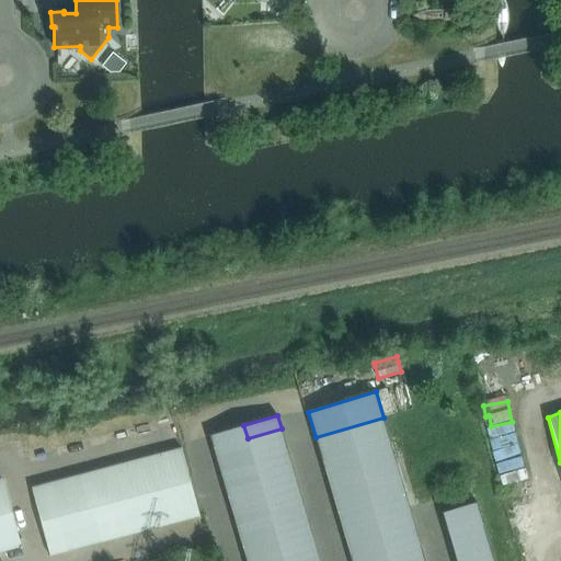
[(322,462),(390,443),(384,418),(316,437),(322,462)]
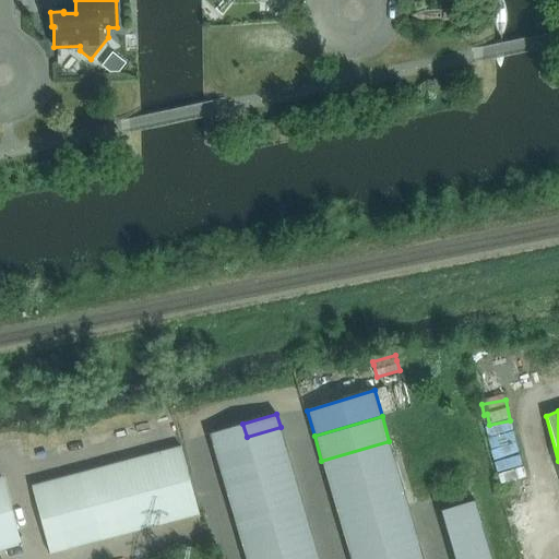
[(247,437),(242,424),(209,433),(213,447),(247,437)]
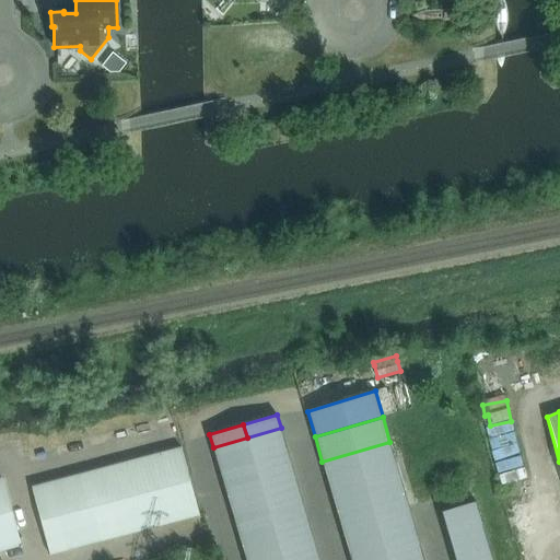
[(254,462),(288,452),(281,428),(247,438),(254,462)]
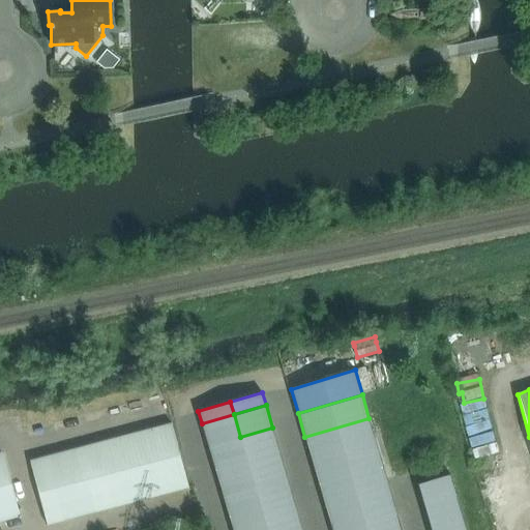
[(477,412),(478,414),(465,418),(476,457),(499,450),(488,409),(477,412)]
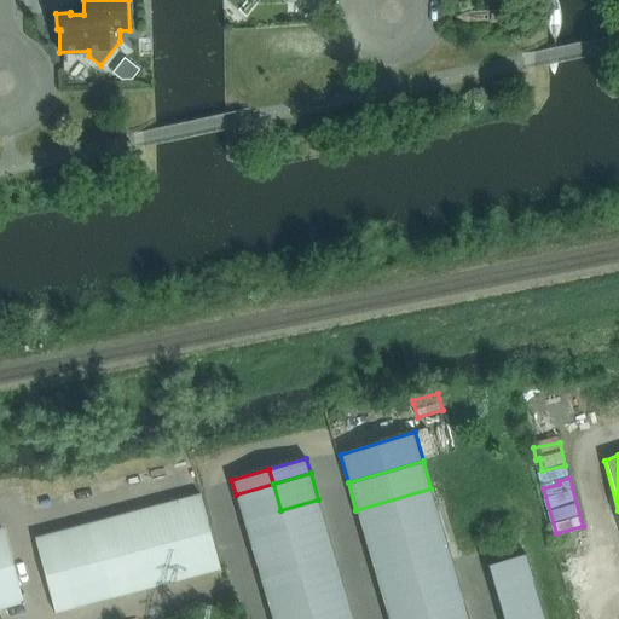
[(273,484),(236,495),(243,521),(281,510),(273,484)]
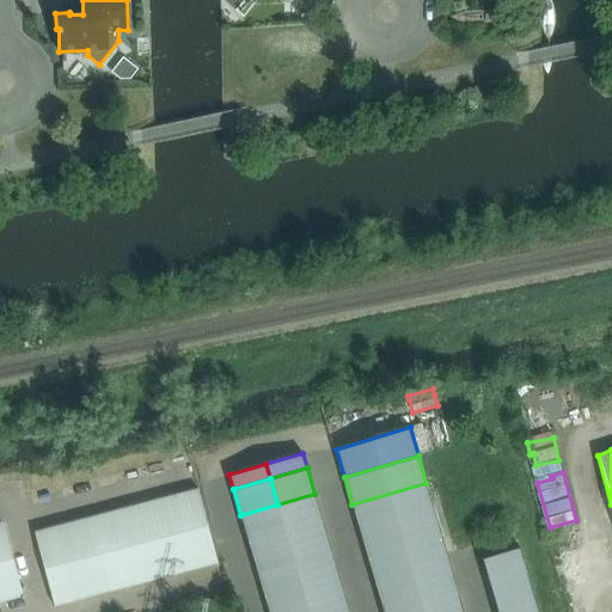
[(360,532),(434,510),(426,483),(352,505),(360,532)]
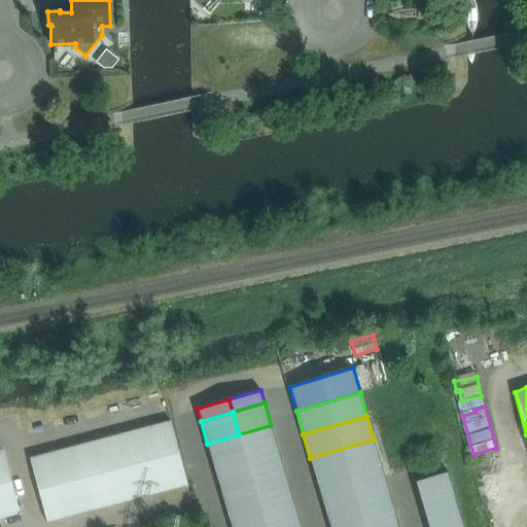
[(159,458),(179,453),(171,421),(150,426),(159,458)]
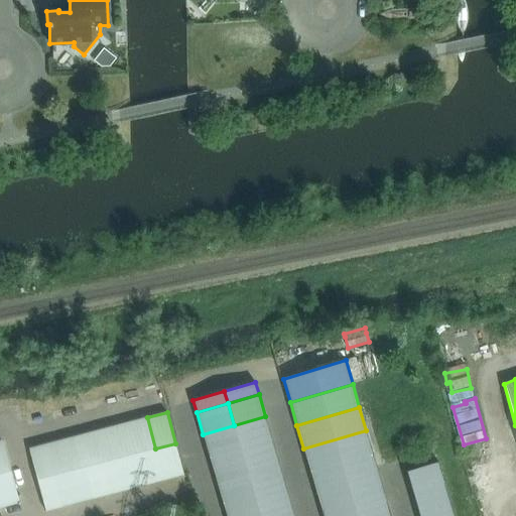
[(234,425),(241,448),(272,439),(265,416),(234,425)]
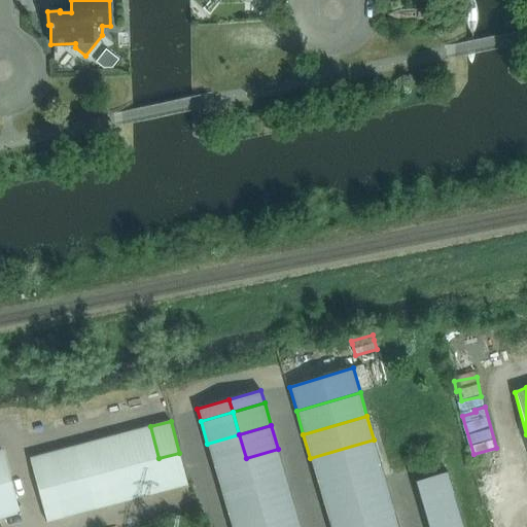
[(139,463),(159,458),(150,426),(130,431),(139,463)]
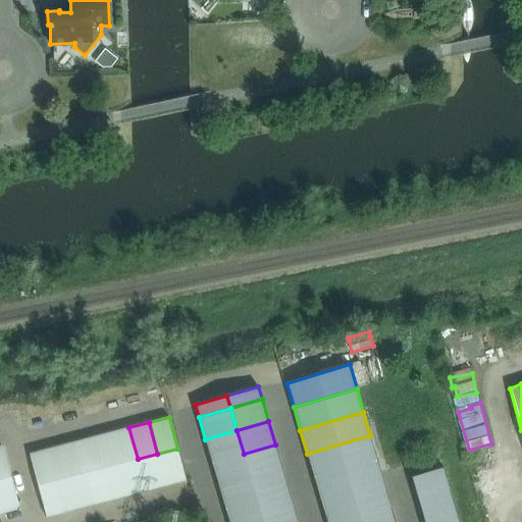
[(117,464),(138,459),(128,427),(109,432),(117,464)]
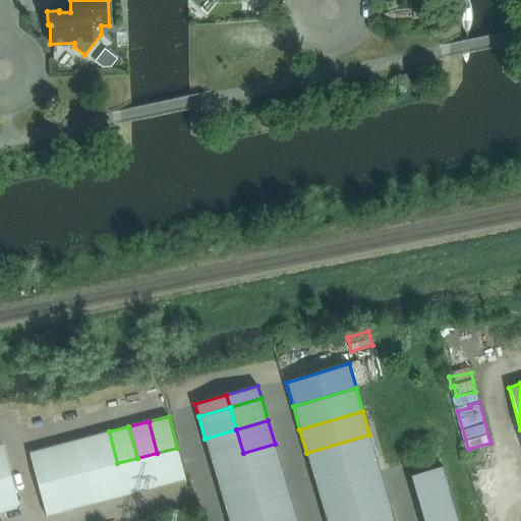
[(243,453),(236,429),(205,439),(212,462),(243,453)]
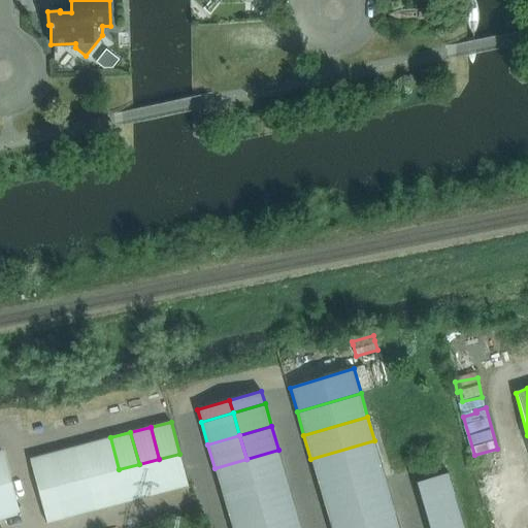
[(99,475),(119,469),(110,437),(91,442),(99,475)]
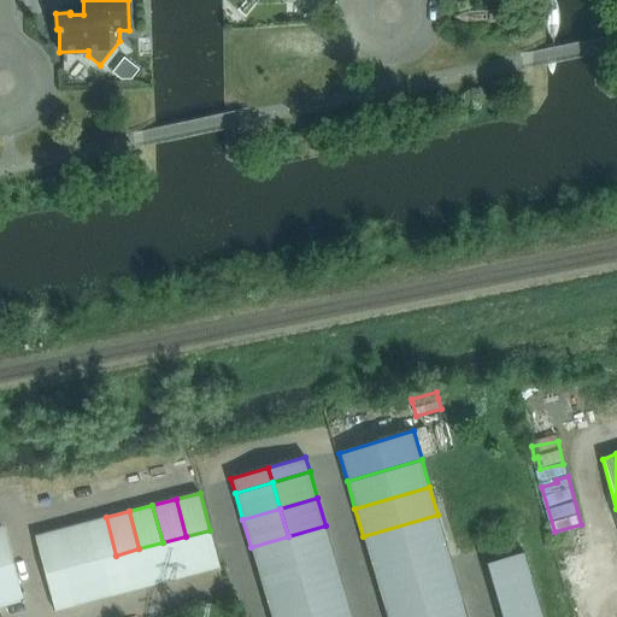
[(371,564),(446,542),(438,515),(363,536),(371,564)]
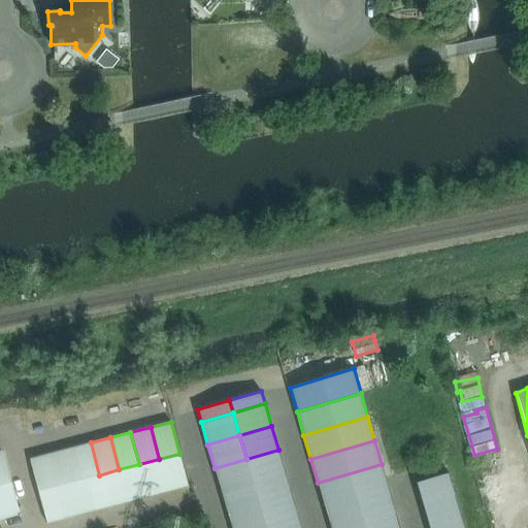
[(79,481),(99,475),(91,442),(70,448),(79,481)]
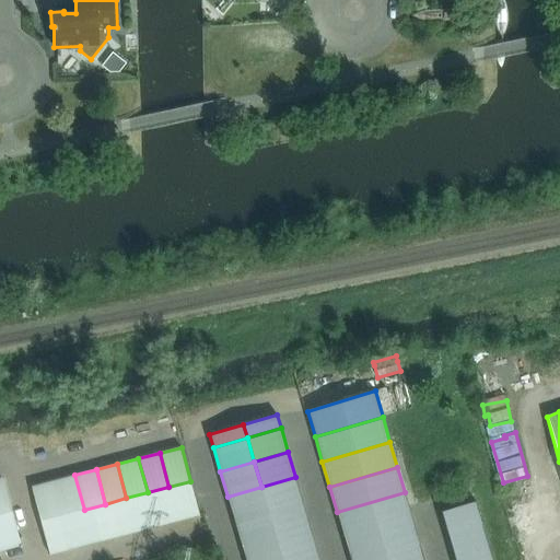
[(62,515),(84,510),(74,475),(54,481),(62,515)]
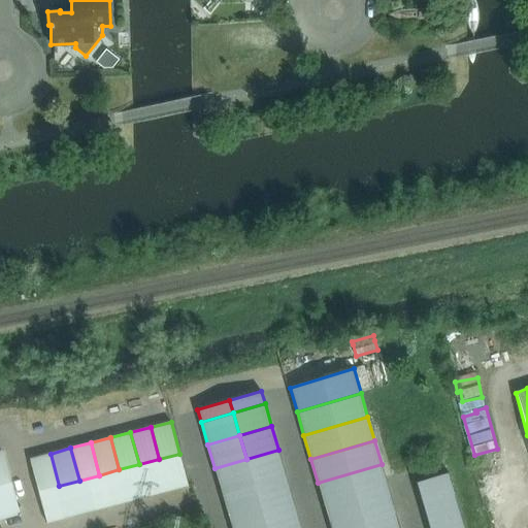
[(0,485),(11,482),(2,450),(0,450),(0,485)]
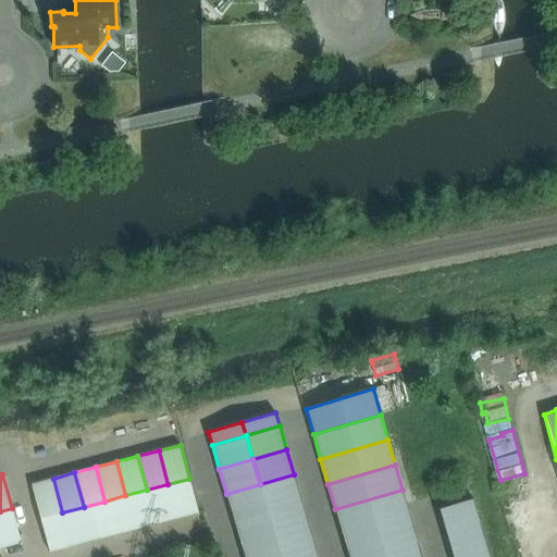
[(260,484),(268,509),(301,498),(294,474),(260,484)]
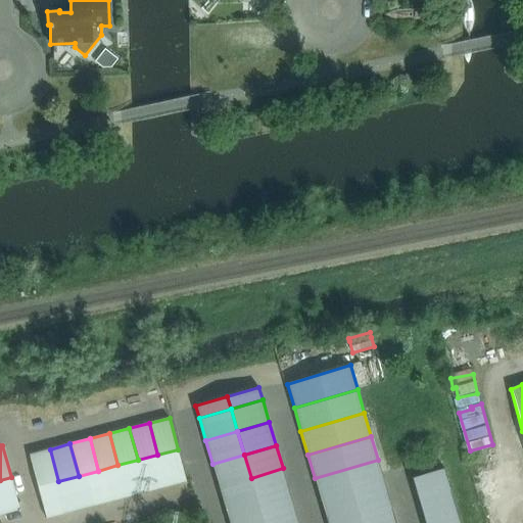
[(38,486),(58,481),(50,449),(30,455),(38,486)]
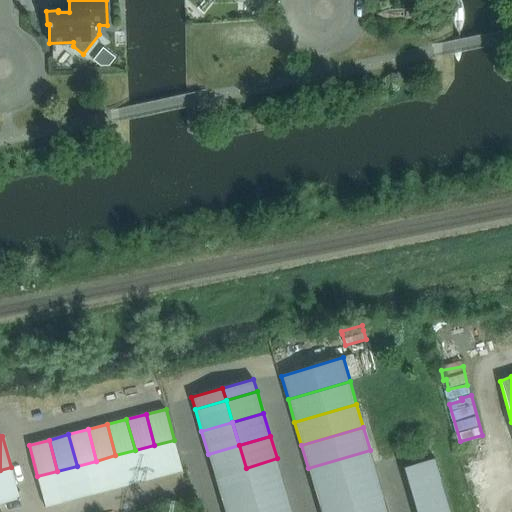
[(182,471),(174,440),(154,445),(162,476),(182,471)]
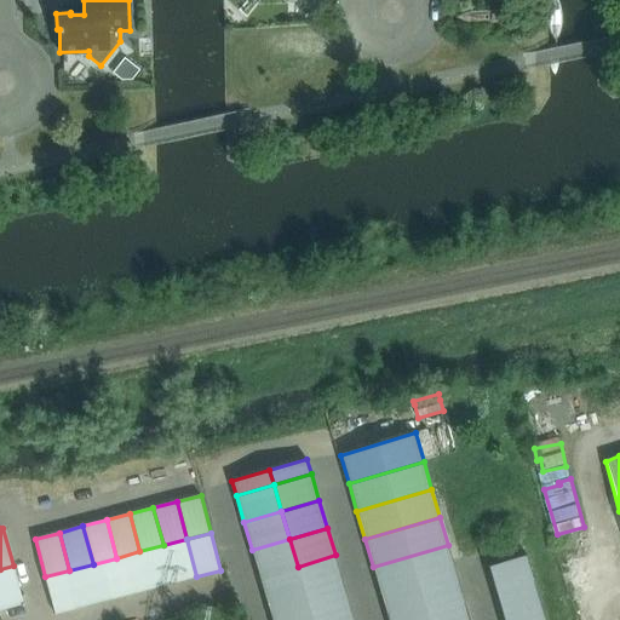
[(196,577),(187,539),(164,545),(173,583),(196,577)]
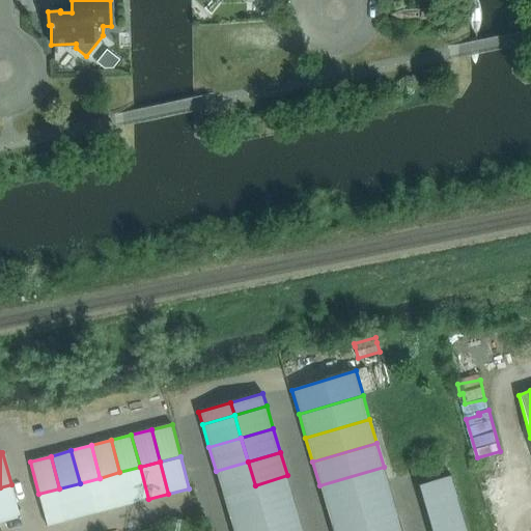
[(248,462),(216,471),(223,495),(255,485),(248,462)]
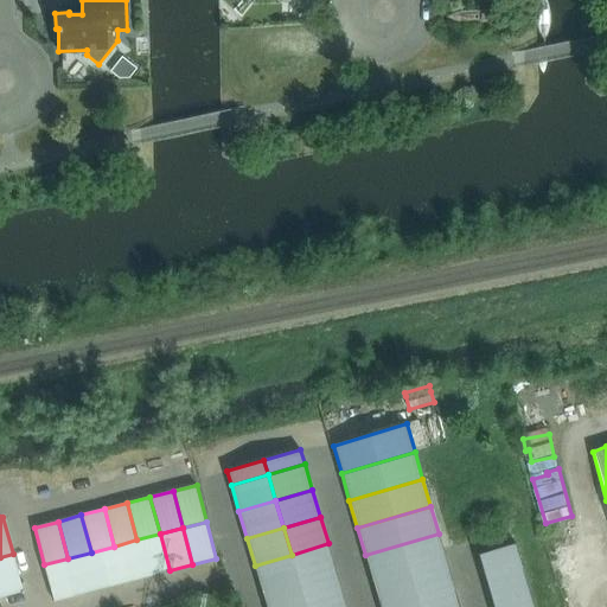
[(170,570),(160,534),(136,540),(146,576),(170,570)]
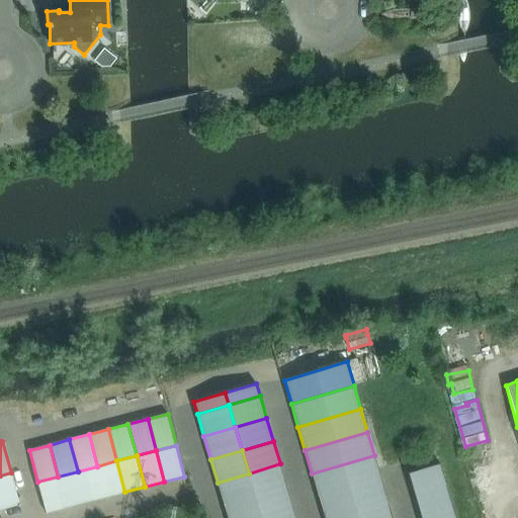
[(319,497),(350,488),(381,479),(374,455),(312,473),(319,497)]
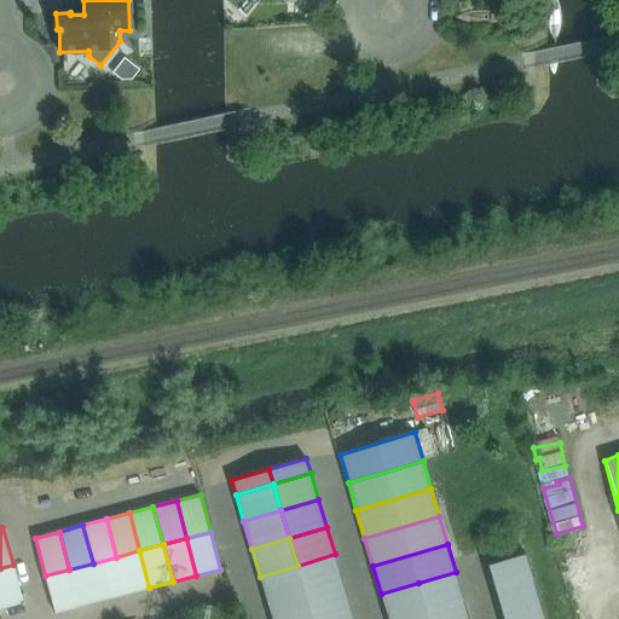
[(149,588),(139,550),(116,557),(126,594),(149,588)]
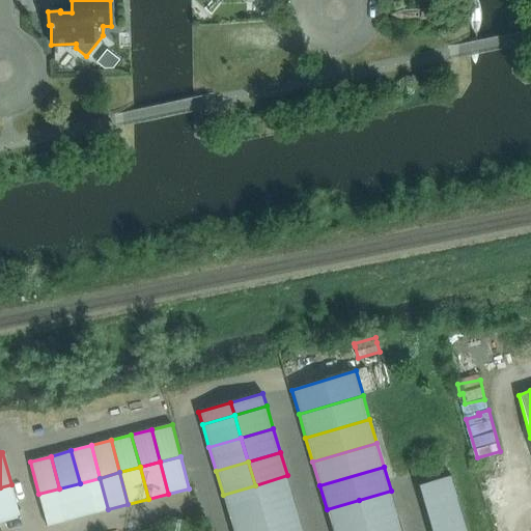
[(255,485),(261,508),(294,499),(287,475),(255,485)]
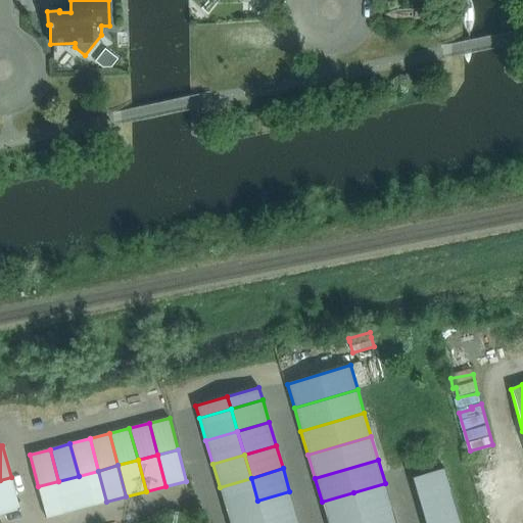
[(413,478),(418,497),(450,488),(444,468),(413,478)]
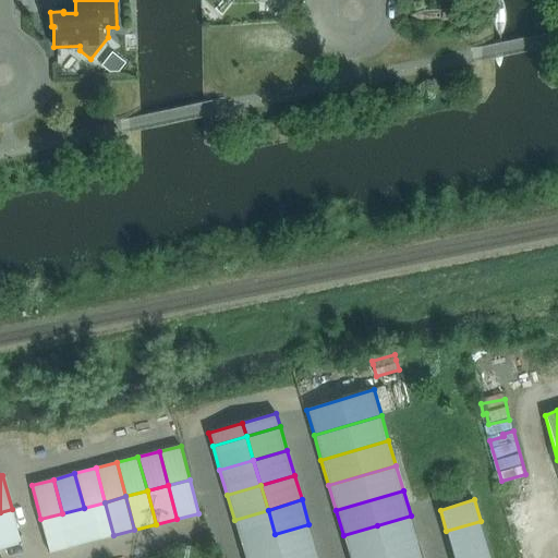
[(113,535),(105,502),(84,508),(93,542),(113,535)]
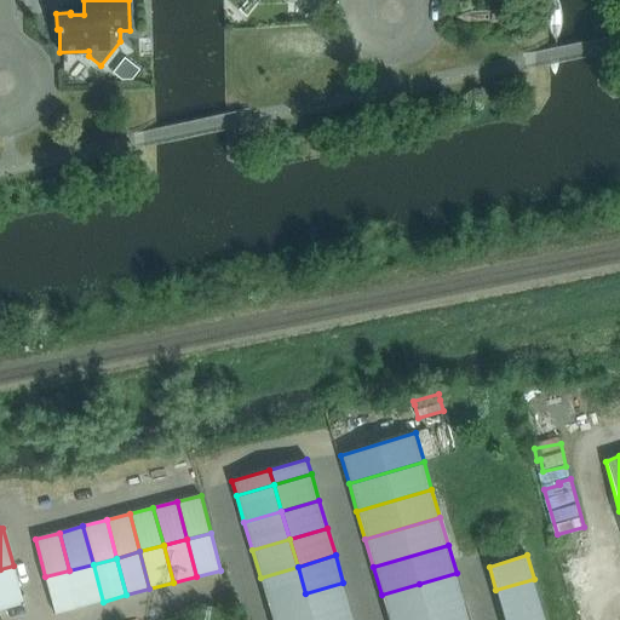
[(93,564),(69,570),(79,608),(103,602),(93,564)]
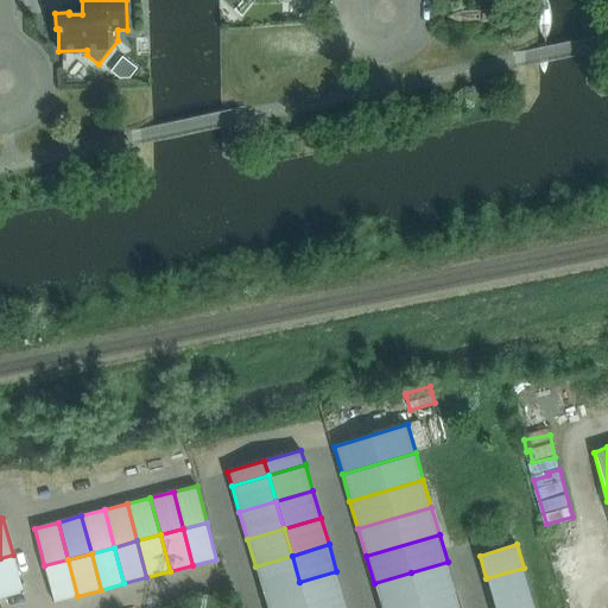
[(0,558),(0,597),(24,591),(13,555),(0,558)]
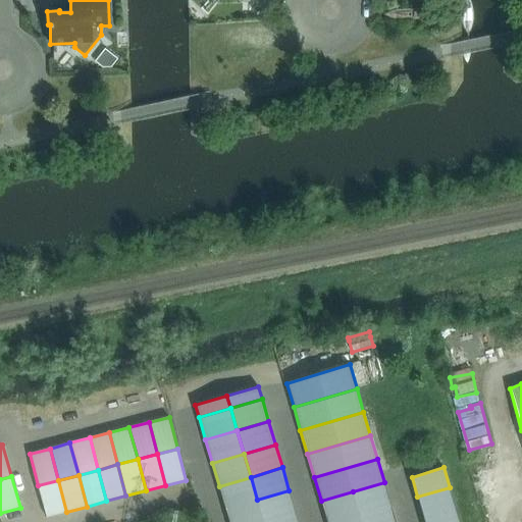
[(257,500),(251,477),(219,486),(225,509),(257,500)]
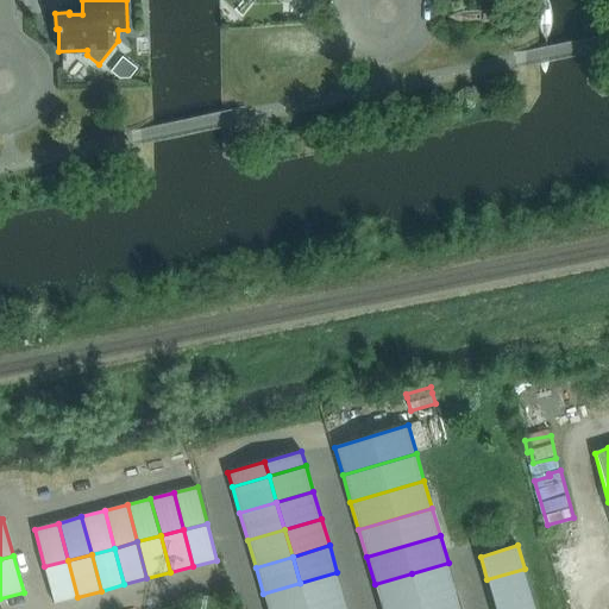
[(77,597),(68,560),(44,566),(54,603),(77,597)]
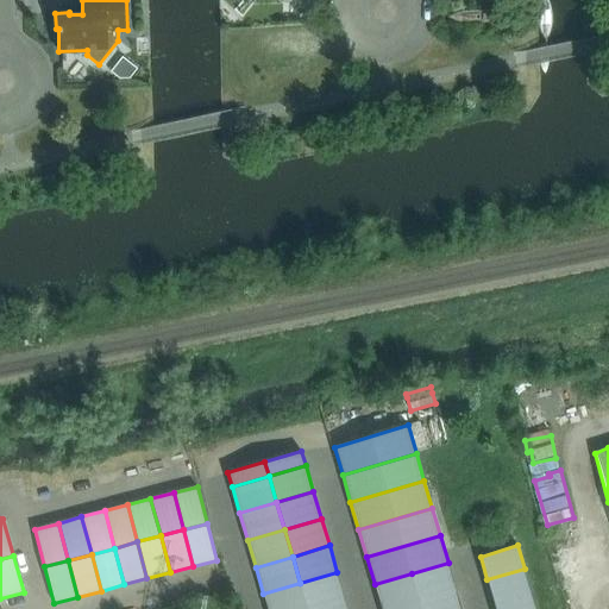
[(412,573),(415,586),(452,576),(449,563),(412,573)]
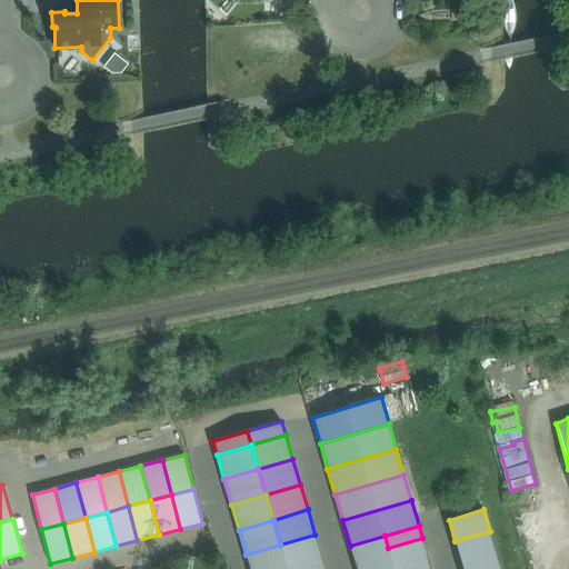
[(455,541),(461,562),(496,552),(490,531),(455,541)]
